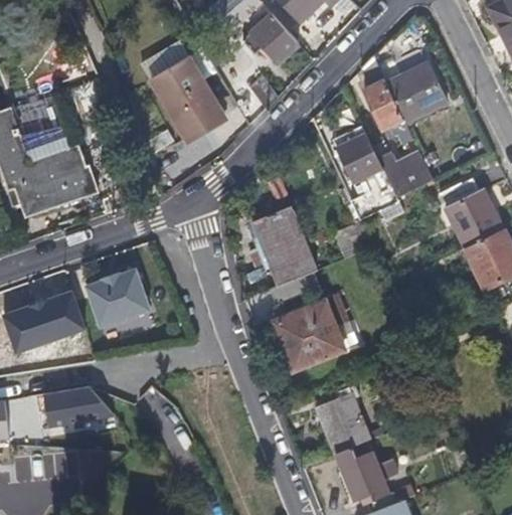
[(289,31),(264,4),(260,0),(259,0),(233,25),(244,36),(241,39),(256,53),(265,44),(280,60),(299,41),(290,31),(289,31)]
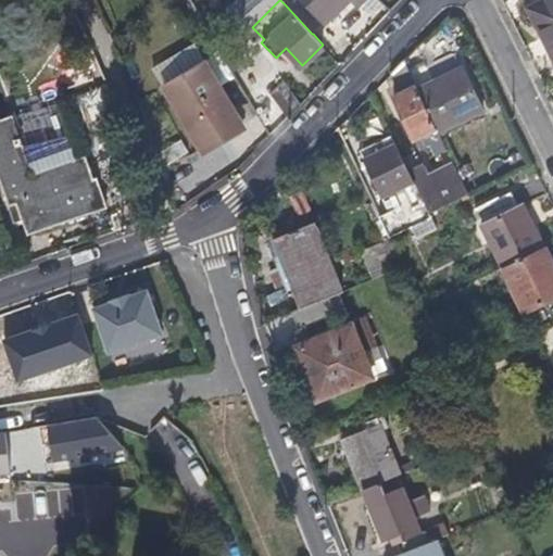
[(312,34),(346,0),(357,0),(359,1),(359,0),(303,0),(280,0),(285,4),(312,34)]
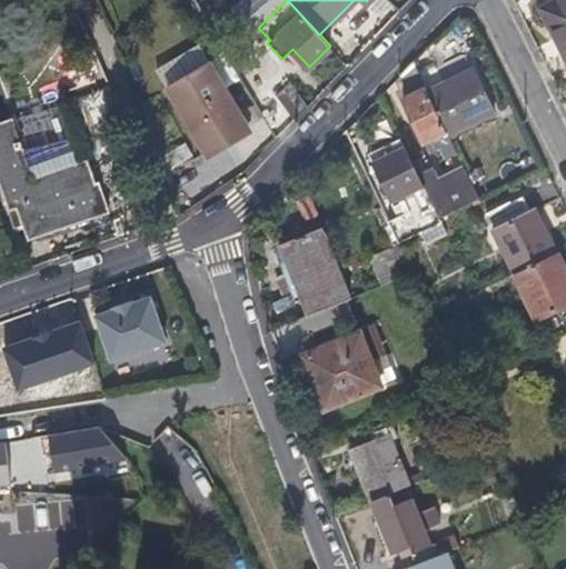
[(565,0),(537,0),(565,56),(565,0)]
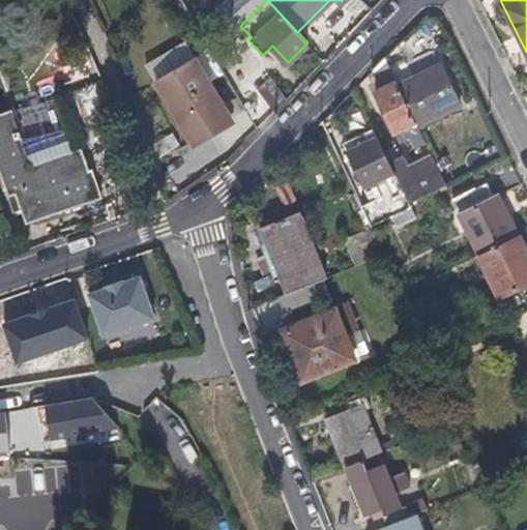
[(398,86),(397,85),(383,58),(371,71),(381,91),(374,95),(393,136),(402,133),(406,142),(410,140),(415,148),(426,144),(421,135),(417,126),(400,92),(398,86)]
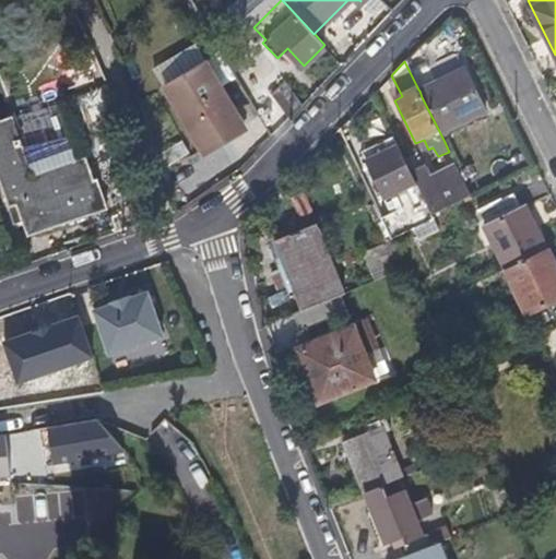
[(241,125),(225,99),(202,63),(181,76),(196,100),(215,131),(220,139),(241,125)]
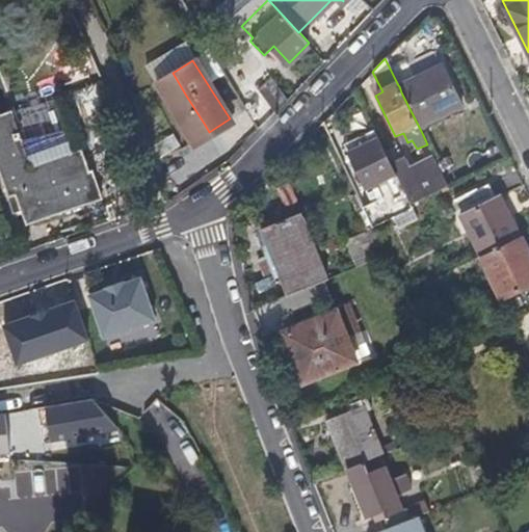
[(460,107),(441,65),(419,77),(421,83),(401,92),(419,127),(460,107)]
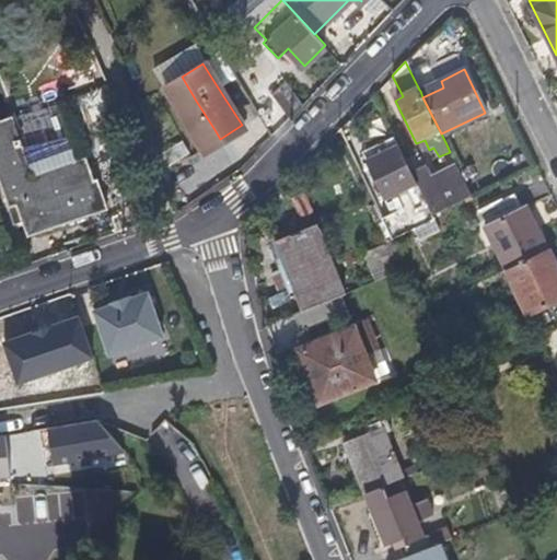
[(216,131),(196,101),(182,77),(162,90),(200,151),(220,139),(216,131)]
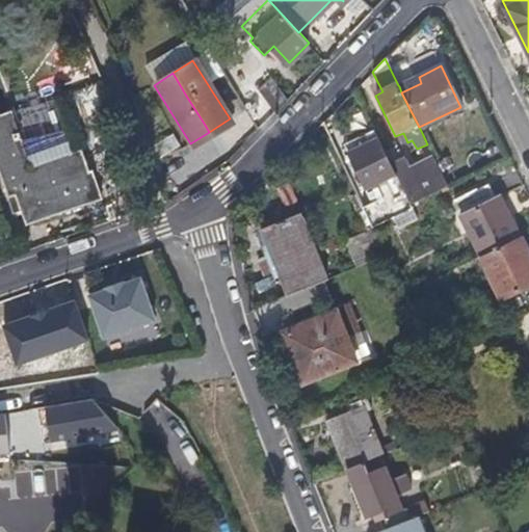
[(289,96),(270,74),(256,86),(275,109),(281,105),(289,96)]
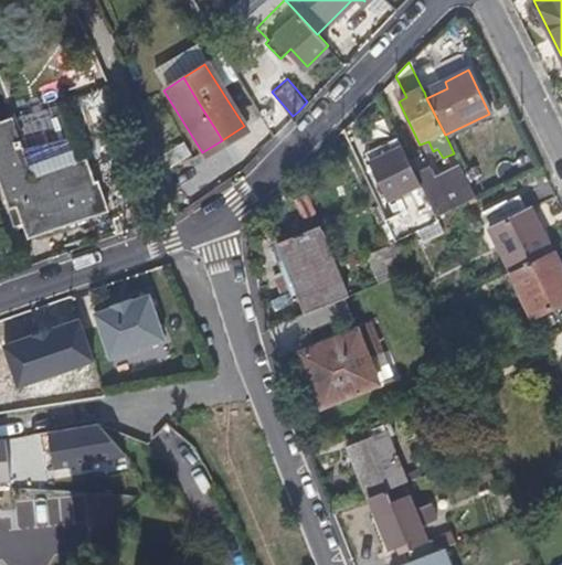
[(426,98),(447,88),(445,82),(424,92),(426,98)]
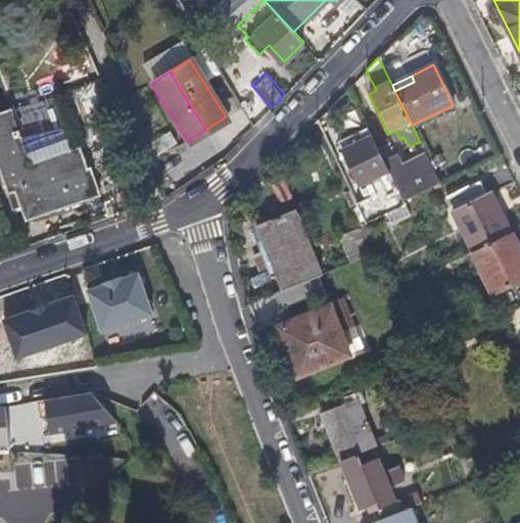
[(110,134),(91,83),(87,85),(89,89),(99,122),(104,135),(110,134)]
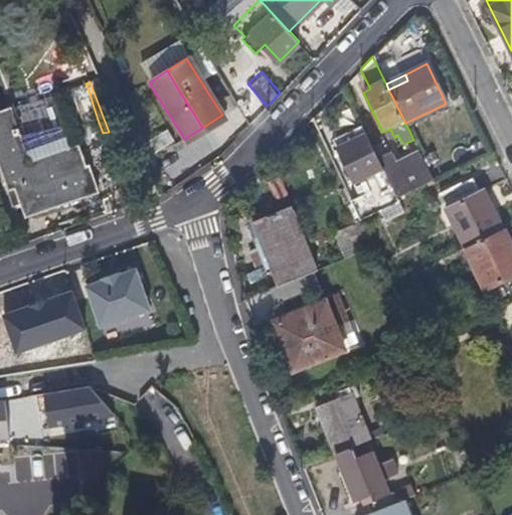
[(98,120),(88,88),(86,83),(64,90),(59,92),(78,142),(103,133),(98,120)]
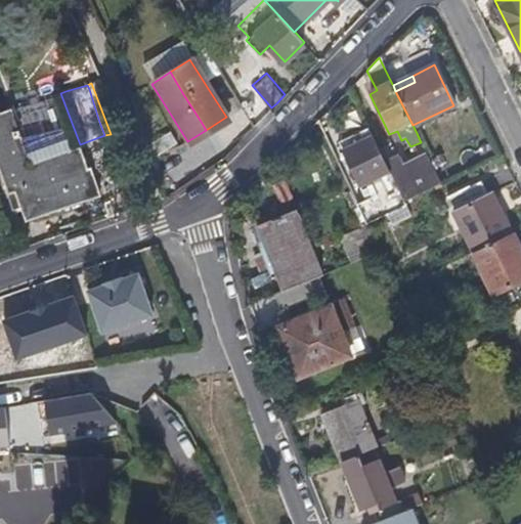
[(96,192),(88,168),(85,169),(77,147),(29,165),(7,107),(0,111),(0,177),(5,192),(12,191),(23,221),(97,194),(96,192)]
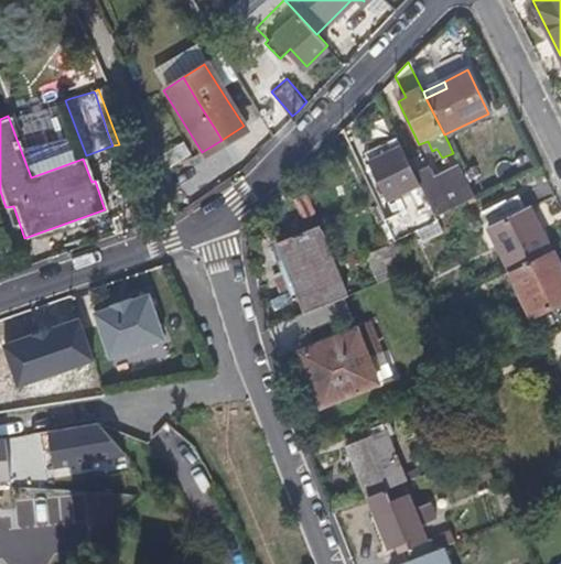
[(383,195),(414,179),(414,176),(400,148),(367,162),(383,195)]
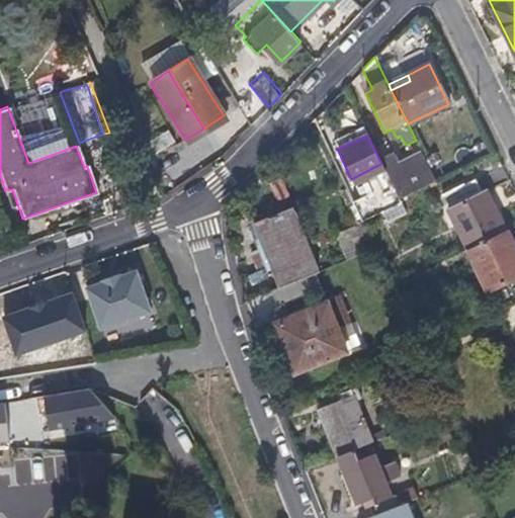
[(437,184),(429,167),(424,157),(412,163),(409,159),(398,165),(394,155),(380,162),(380,164),(381,165),(391,183),(399,197),(428,183),(430,187),(437,184)]
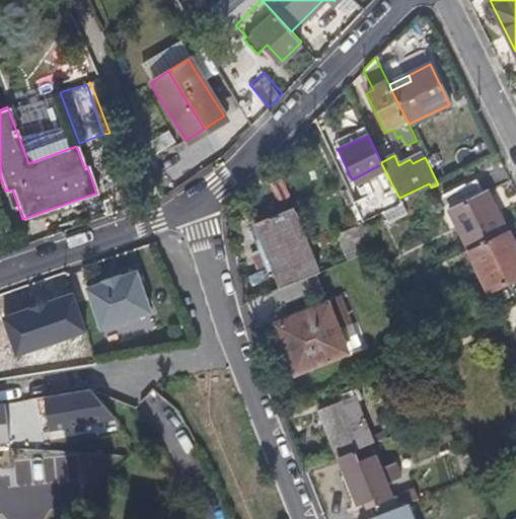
[(508,231),(498,211),(493,213),(482,192),(473,175),(440,193),(469,250),(471,248),(508,231)]
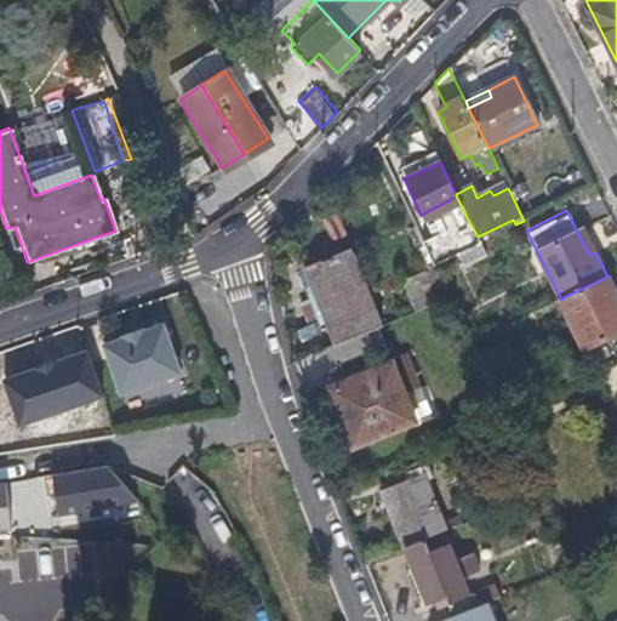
[(478,237),(468,220),(422,243),(433,266),(480,243),(478,237)]
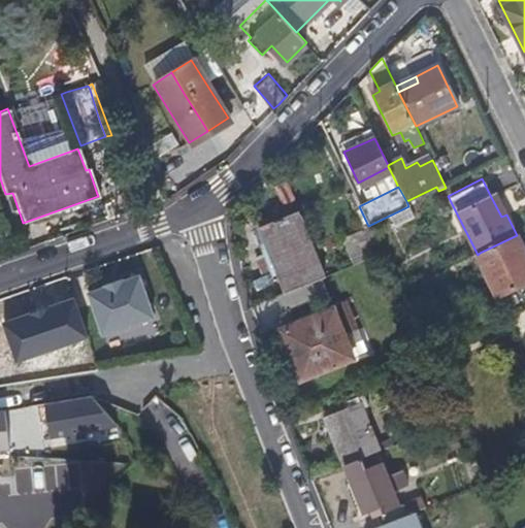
[(506,215),(496,192),(490,195),(501,217),(506,215)]
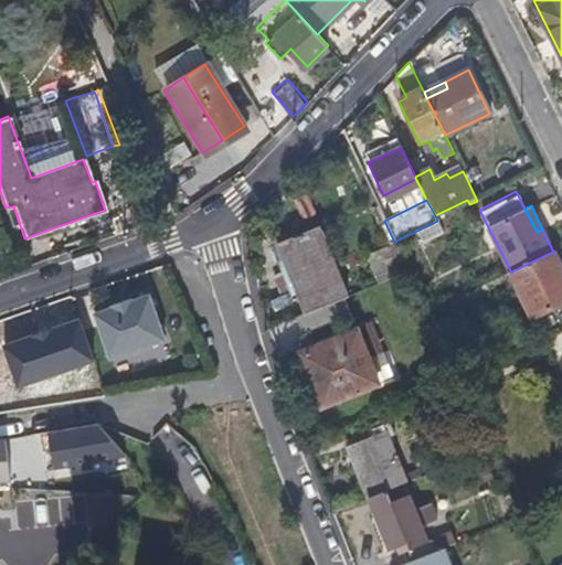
[(348,298),(317,227),(275,245),(305,315),(322,308),(343,299),(348,298)]
